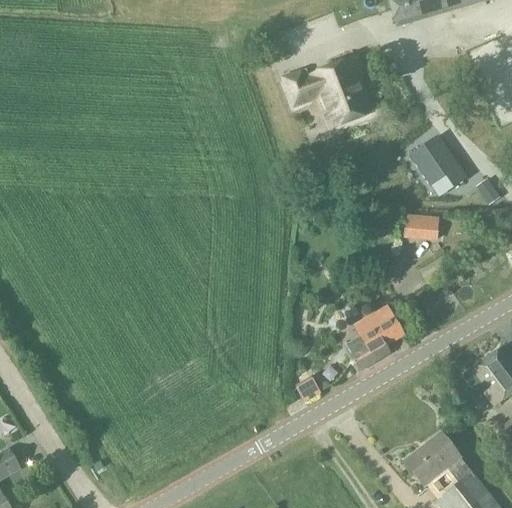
[(388,0),(396,26),(484,0),(388,0)]
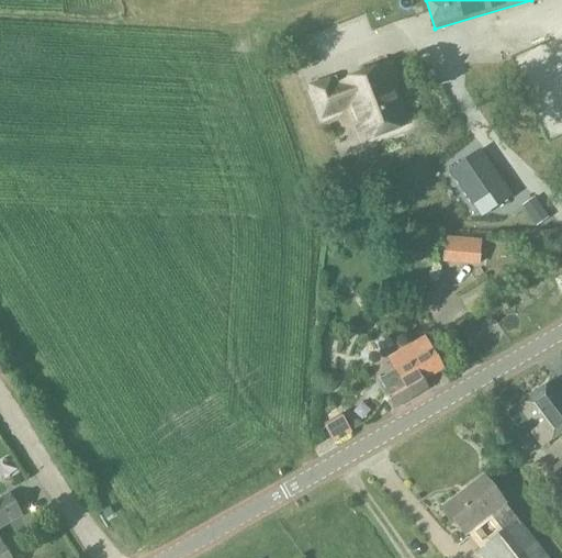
[(322,119),(355,105),(368,137),(404,122),(389,81),(393,79),(386,62),(344,75),(345,77),(336,81),(333,73),(307,82),(322,119)]
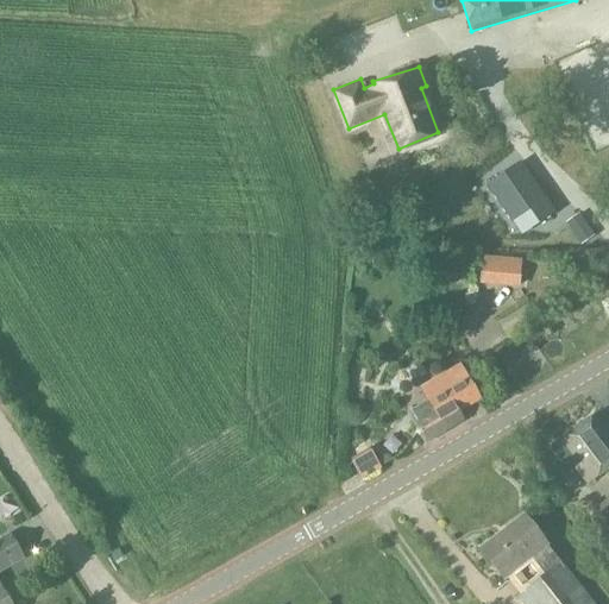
[(504,169),(485,182),(512,219),(531,207),(540,220),(556,211),(526,167),(510,177),(504,169)]
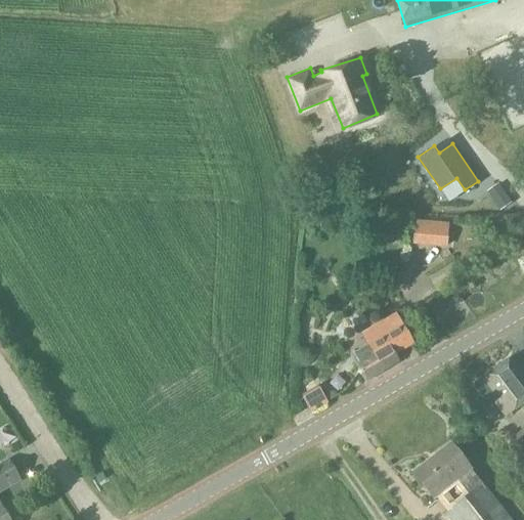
[(497,183),(487,189),(498,206),(509,199),(497,183)]
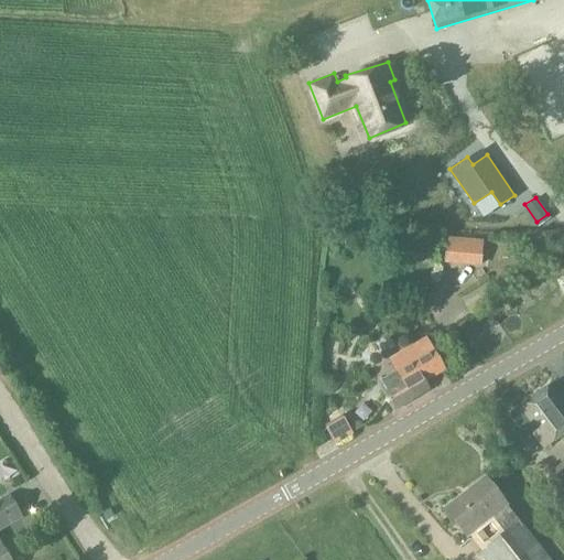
[(483,239),(447,237),(446,259),(481,261),(483,239)]
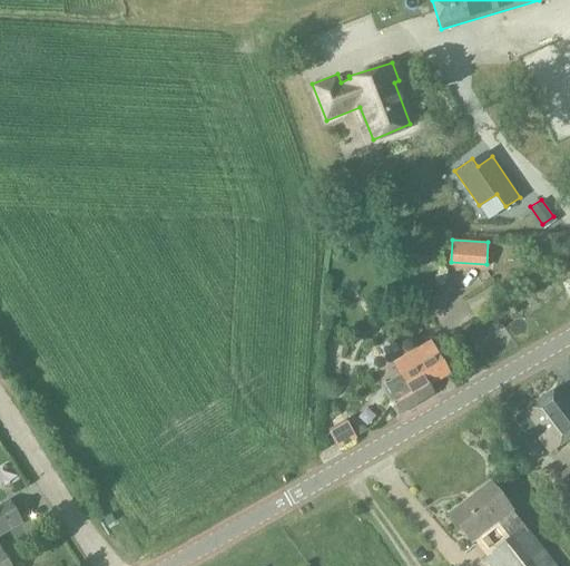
[(384,382),(389,390),(386,391),(397,412),(433,392),(430,384),(452,372),(432,338),(392,361),(400,373),(384,382)]
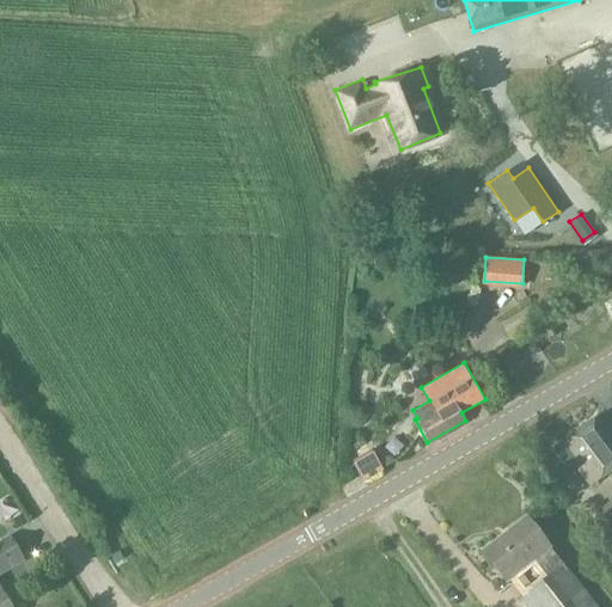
[(582,425),(611,468),(611,467),(611,427),(600,411),(582,425)]
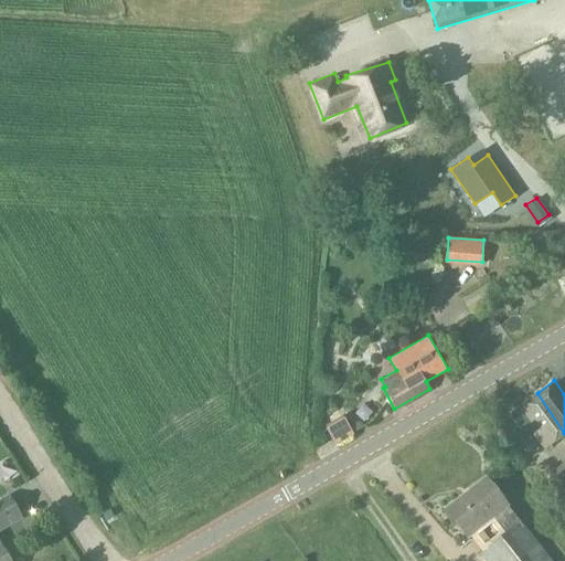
[(564,433),(537,393),(520,406),(519,405),(511,411),(511,415),(522,430),(525,430),(530,426),(545,447),(564,433)]
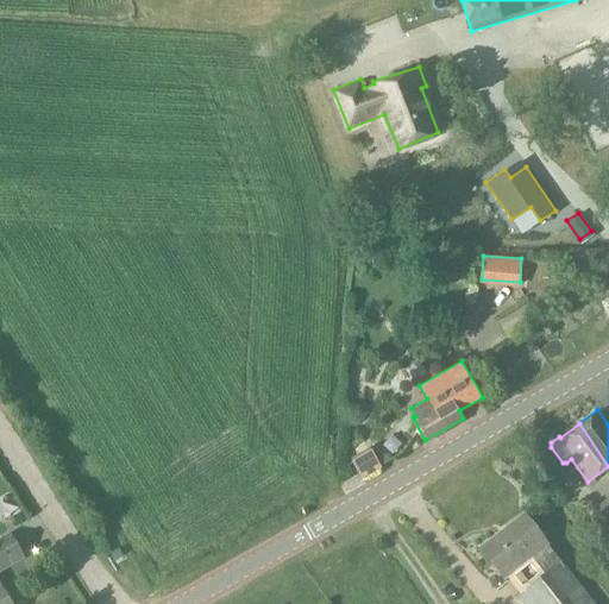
[(371,451),(352,461),(362,477),(381,466),(371,451)]
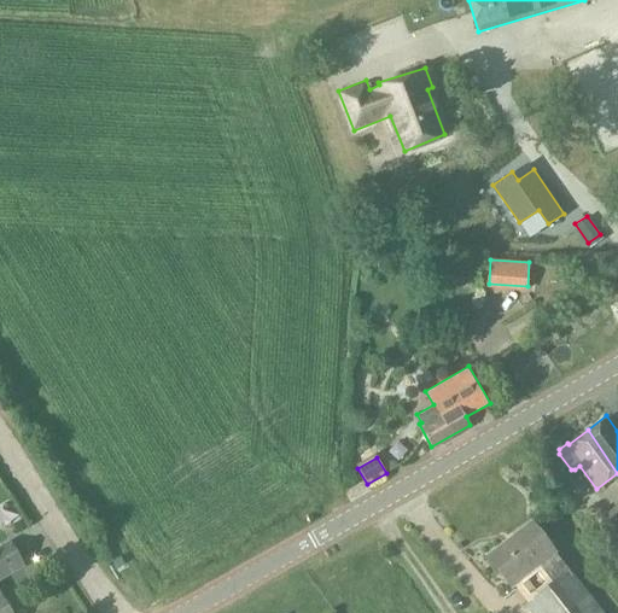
[(570,570),(554,550),(531,520),(489,554),(512,584),(538,562),(553,582),(526,602),(534,612),(605,612),(571,568),(570,570)]
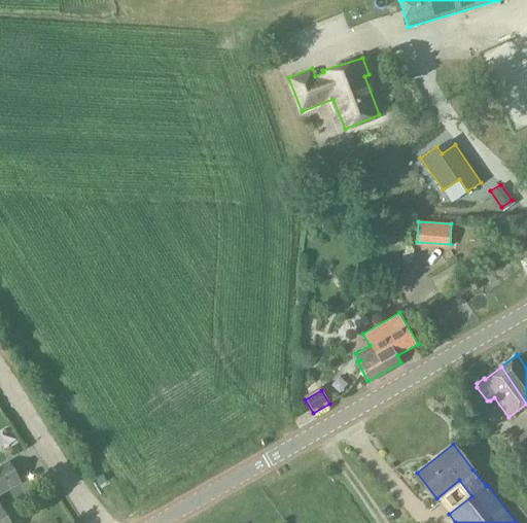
[(0,522),(10,522),(0,503),(0,491),(21,480),(9,460),(0,465),(0,522)]
